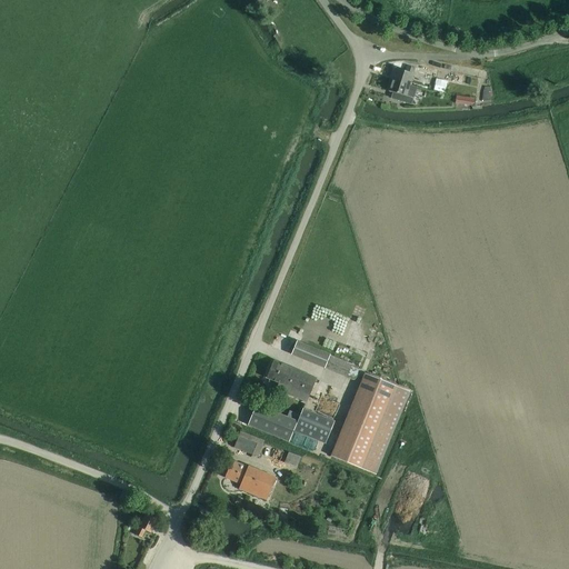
[(418,73),(436,78),(437,70),(420,65),(418,73)]
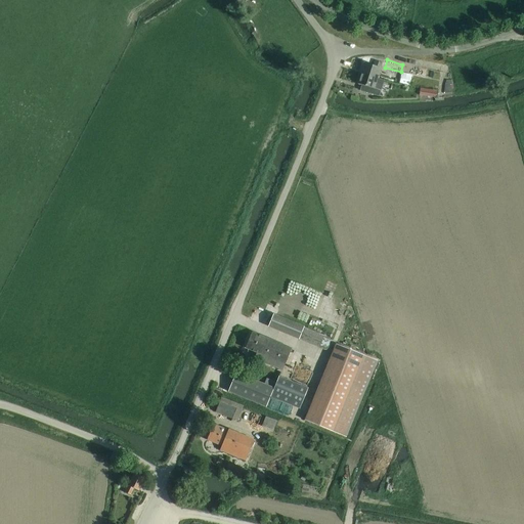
[(364,62),(361,73),(378,78),(381,68),(380,68),(382,62),(375,60),(374,66),(364,62)]
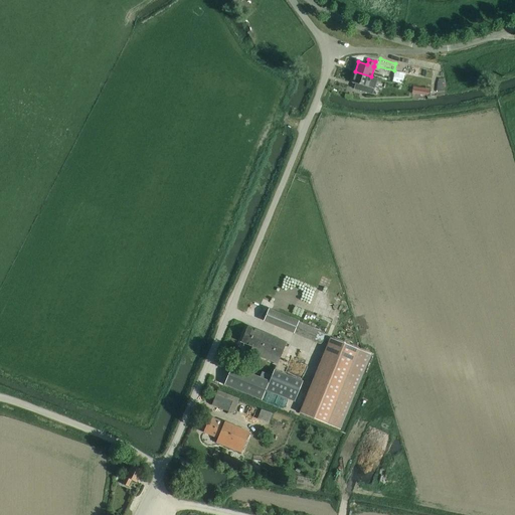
[(352,82),(356,83),(354,89),(371,95),(376,78),(371,77),(371,76),(355,71),(352,82)]
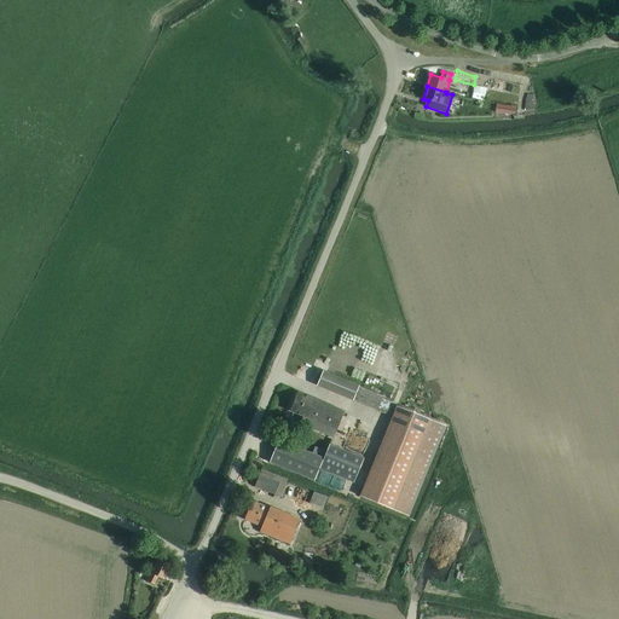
[(525,99),(525,109),(534,109),(533,104),(532,99),(533,99),(534,99),(533,93),(527,93),(525,99)]
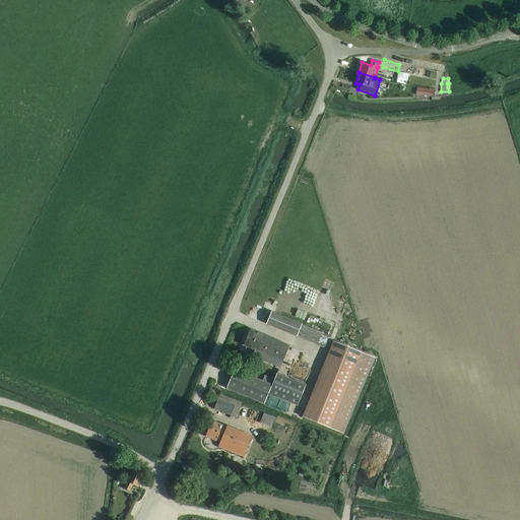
[(418,86),(417,93),(429,94),(434,95),(434,89),(418,86)]
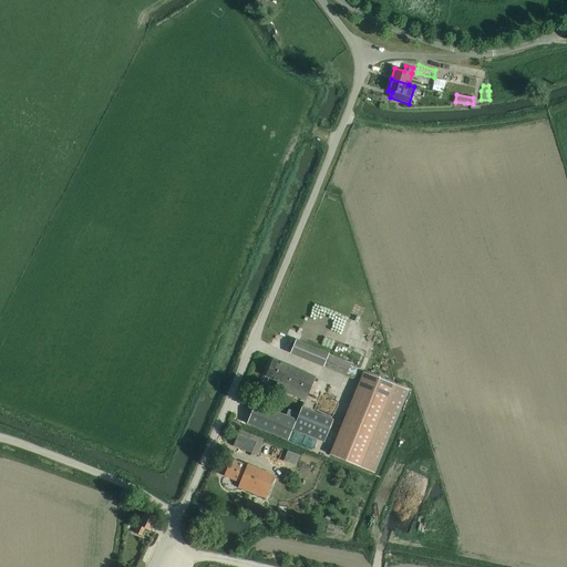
[(312,358),(325,363),(323,367),(346,375),(351,363),(328,354),(330,350),(318,346),(312,358)]
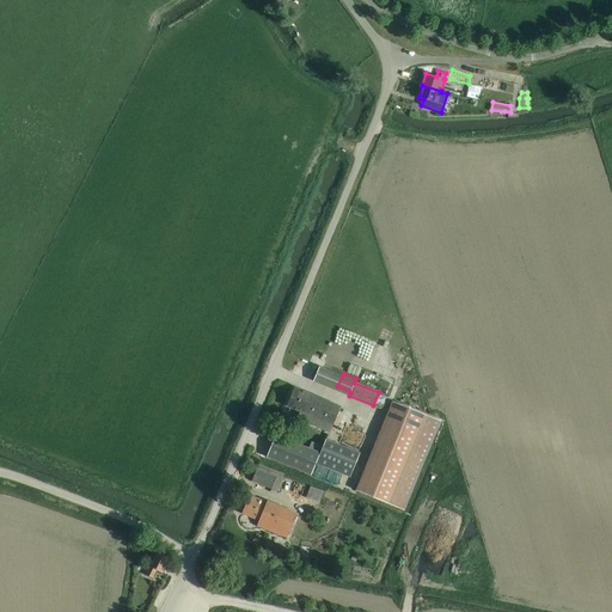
[(294,387),(294,389),(287,407),(299,411),(297,417),(330,432),(341,407),(294,387)]
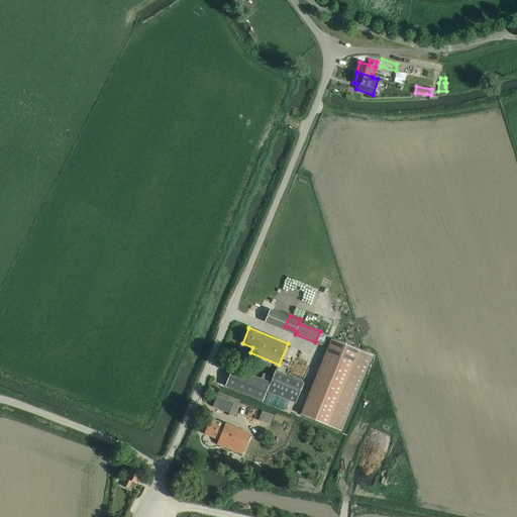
[(331,339),(312,387),(301,414),(341,431),(372,355),(358,350),(331,339)]
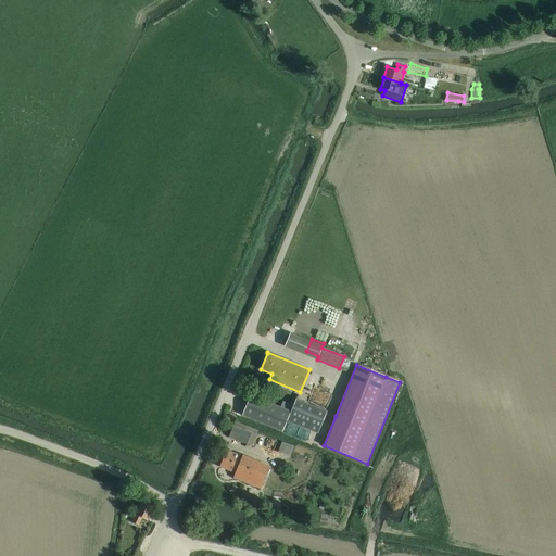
[(250,394),(242,415),(282,431),(287,420),(290,412),(291,411),(280,406),(250,394)]
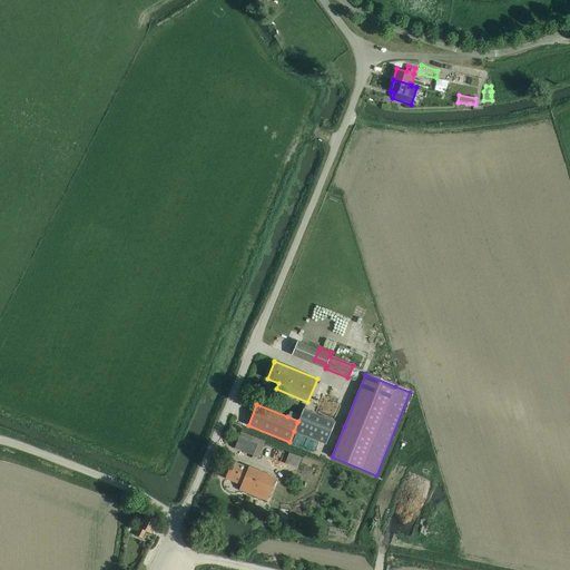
[(297,422),(294,431),(326,443),(334,422),(303,410),(298,421),(297,422)]
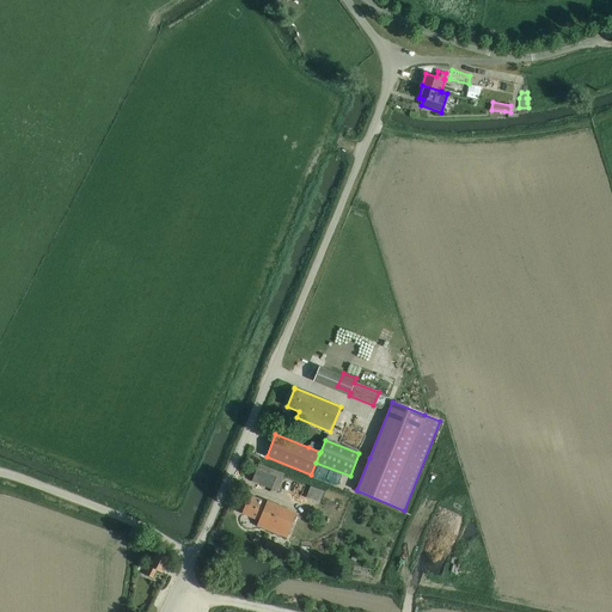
[(252,481),(279,490),(280,488),(301,495),(306,485),(283,477),(285,473),(258,464),(252,481)]
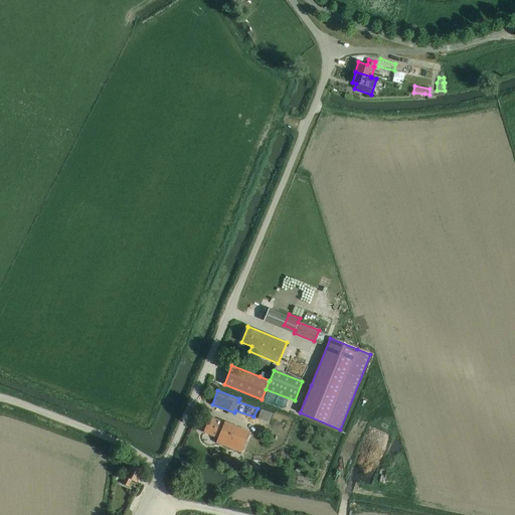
[(261,409),(258,418),(269,422),(272,413),(261,409)]
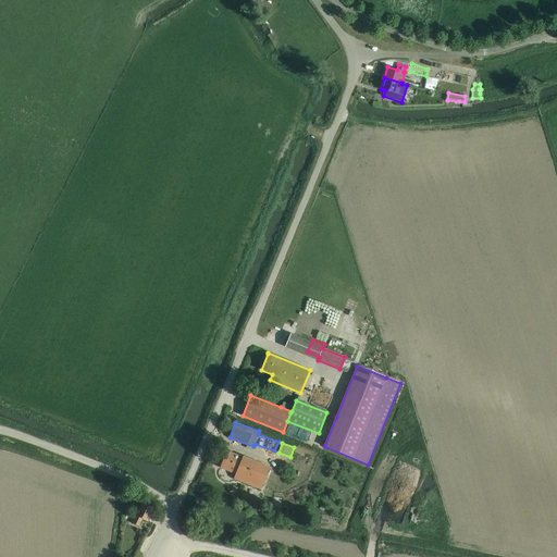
[(261,489),(270,467),(243,456),(243,457),(227,452),(221,467),(236,473),(234,478),(261,489)]
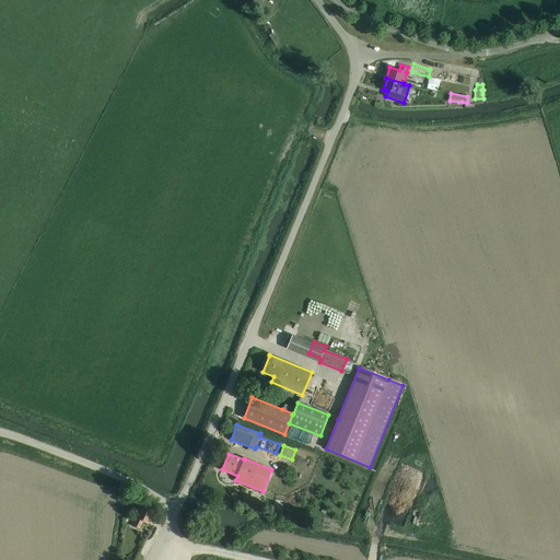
[(275,499),(273,512),(283,513),(284,501),(280,500),(279,500),(275,499)]
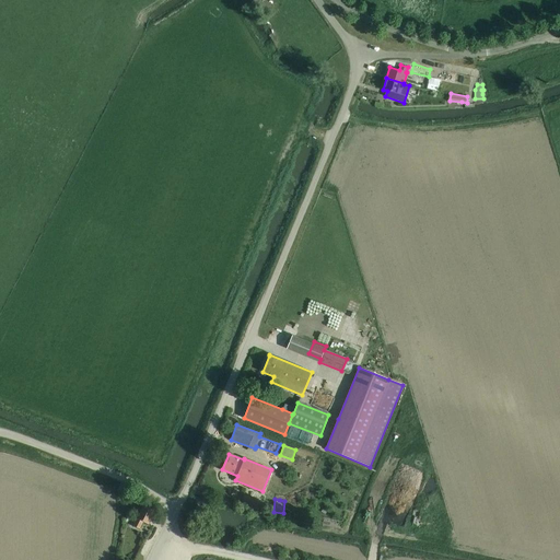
[(155,511),(144,505),(133,525),(139,528),(143,522),(149,524),(155,511)]
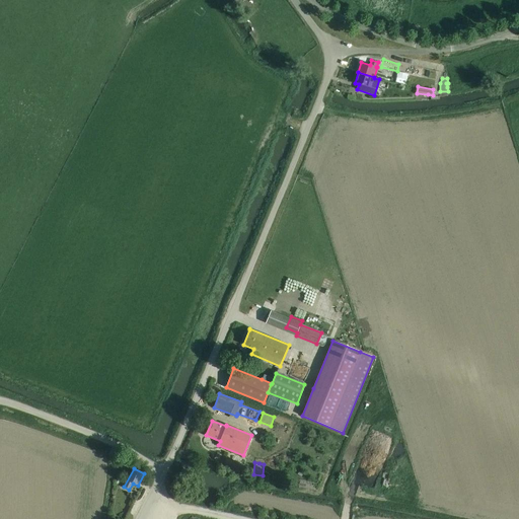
All buildings are outlined.
